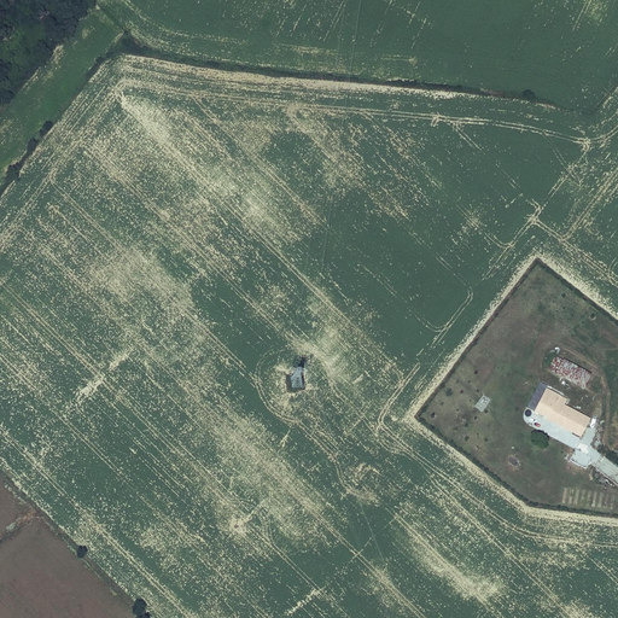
[(555,355),(548,369),(554,373),(561,359),(555,355)]
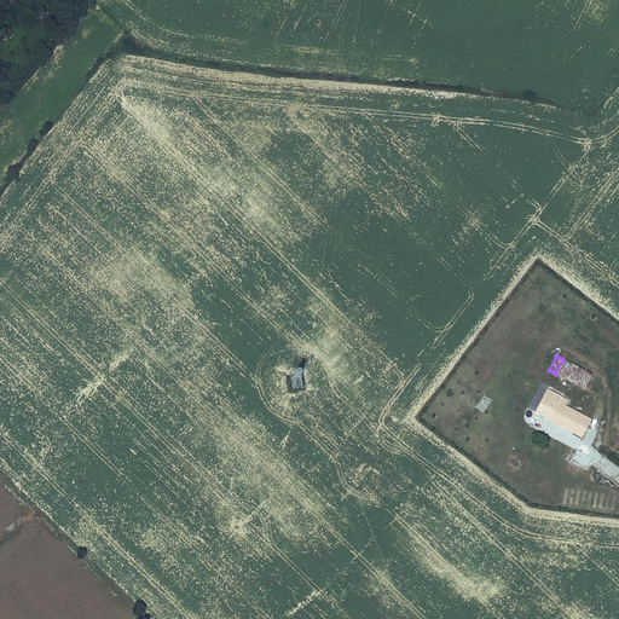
[(555,374),(562,377),(570,363),(562,359),(555,374)]
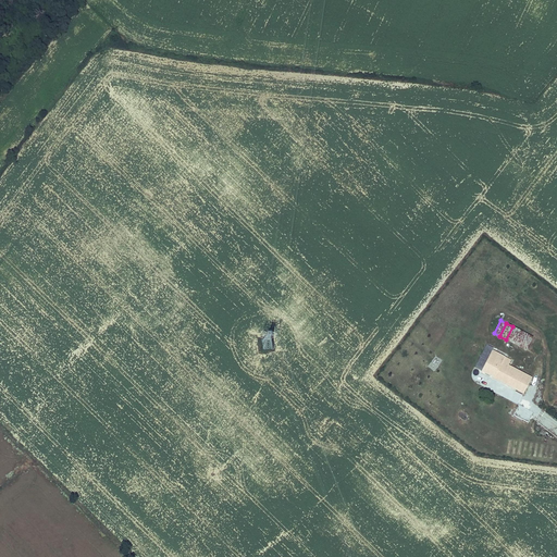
[(506,339),(506,341),(525,351),(533,336),(512,326),(506,339)]
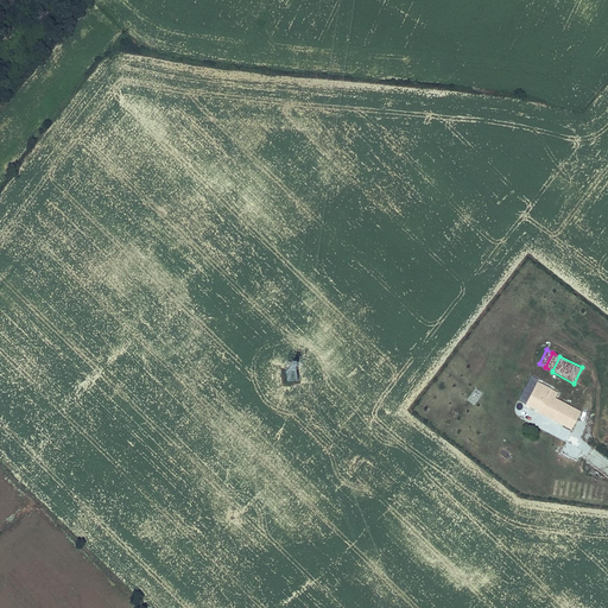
[(557,392),(537,382),(525,406),(571,430),(581,411),(553,398),(557,392)]
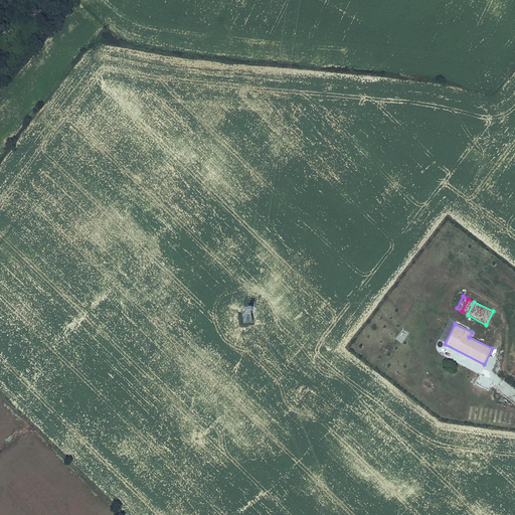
[(477,384),(480,378),(470,373),(467,379),(477,384)]
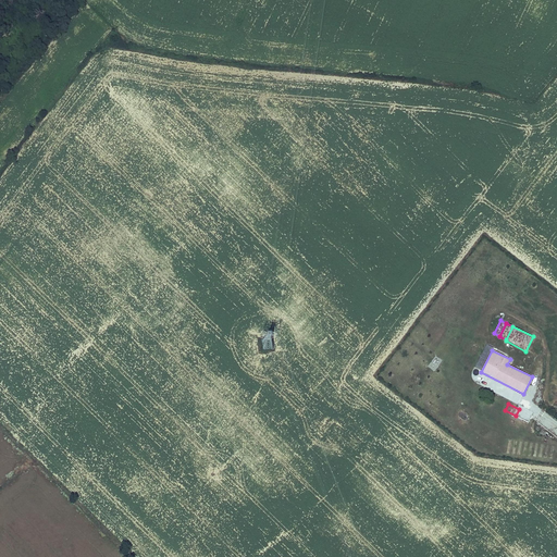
[(461,411),(458,416),(465,421),(469,417),(461,411)]
